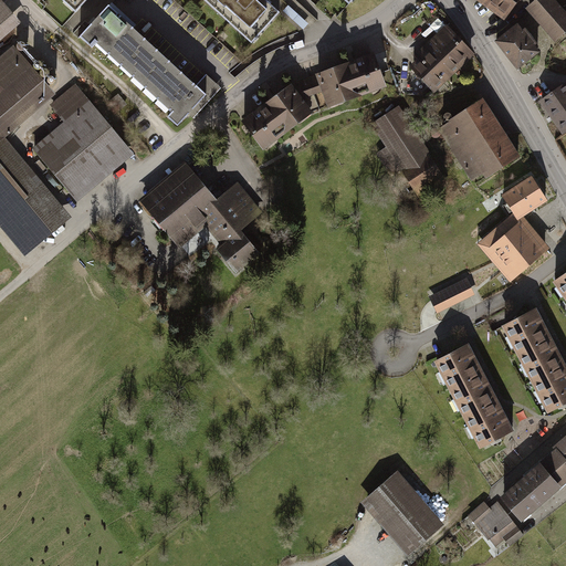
[(0,0),(0,37),(22,18),(7,0),(0,0)]
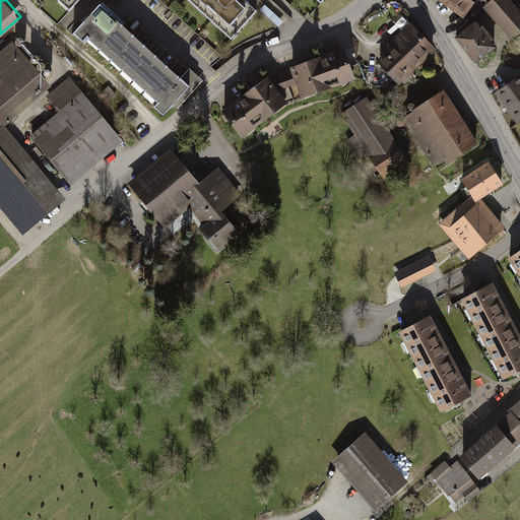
[(74,0),(57,0),(67,9),(74,0)]
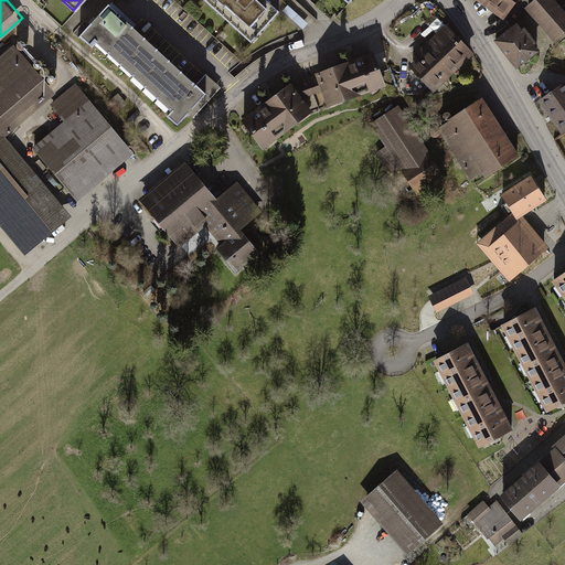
[(204,0),(251,42),(279,11),(267,0),(204,0)]
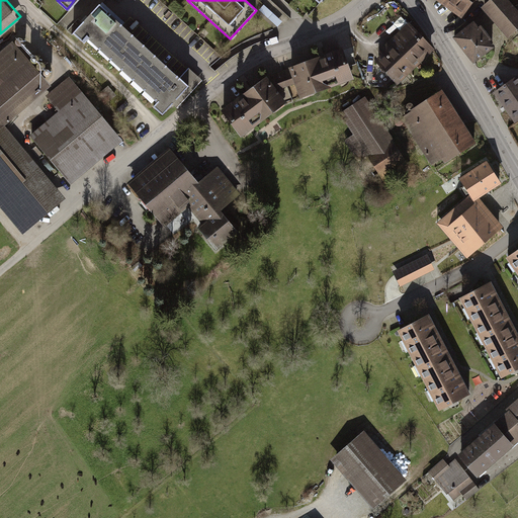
[(442,0),(462,14),(472,0),(442,0)]
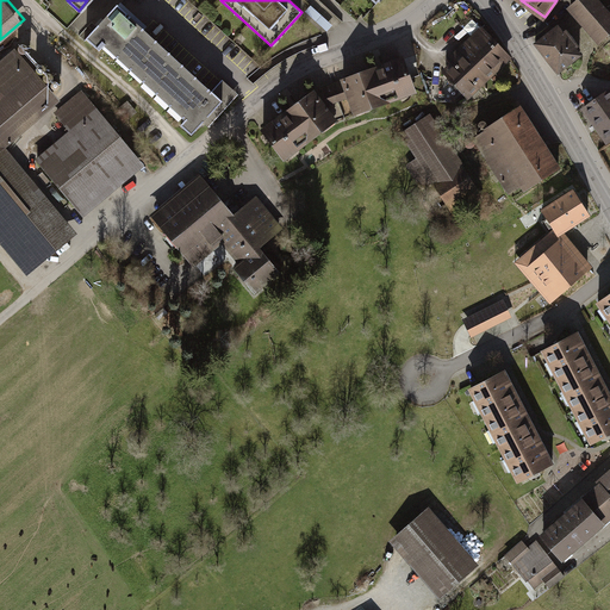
[(598,43),(609,32),(609,14),(597,0),(583,0),(571,11),(598,43)]
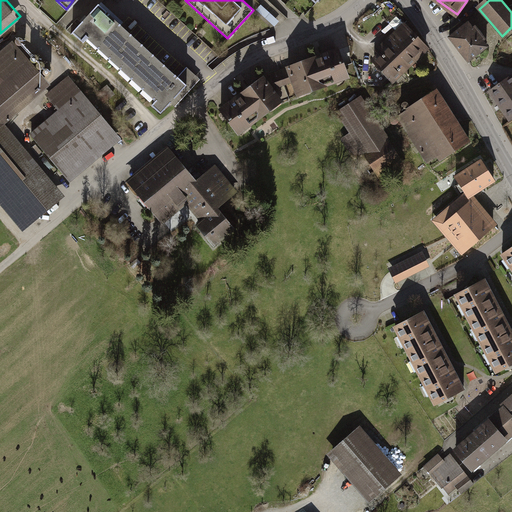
[(184,87),(97,6),(72,33),(159,114),(184,87)]
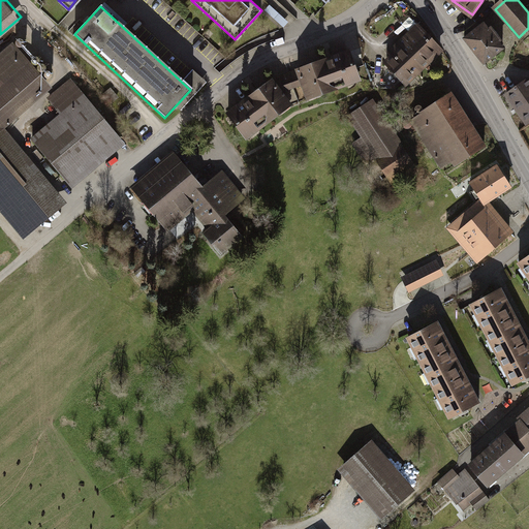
[(503,48),(485,24),(465,39),(484,63),(503,48)]
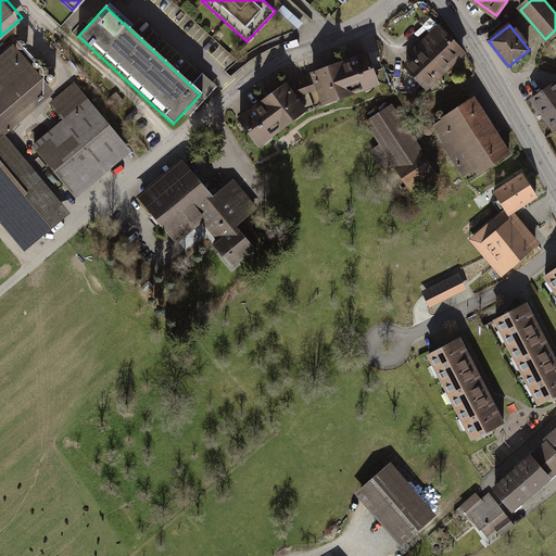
[(464,53),(440,28),(411,57),(413,59),(405,66),(426,89),(464,53)]
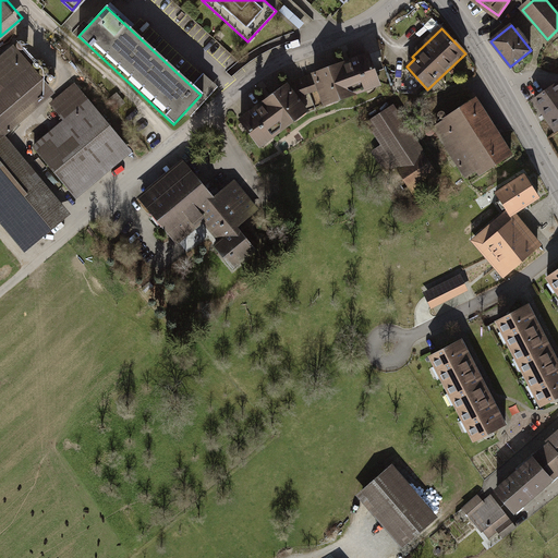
[(0,57),(0,218),(26,250),(70,213),(4,136),(56,94),(14,45),(0,57)]
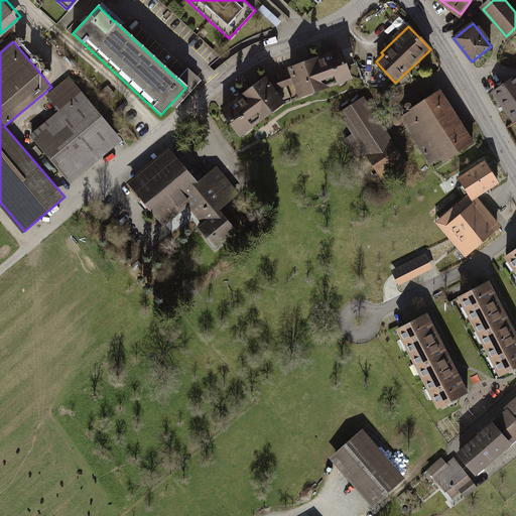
[(349,76),(338,45),(285,61),(286,67),(266,76),(276,88),(289,83),(295,96),(349,76)]
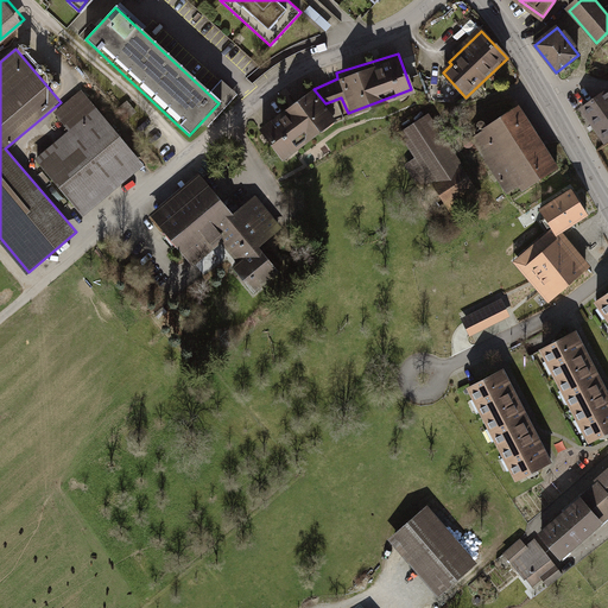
[(55,84),(59,80),(48,65),(43,70),(55,84)]
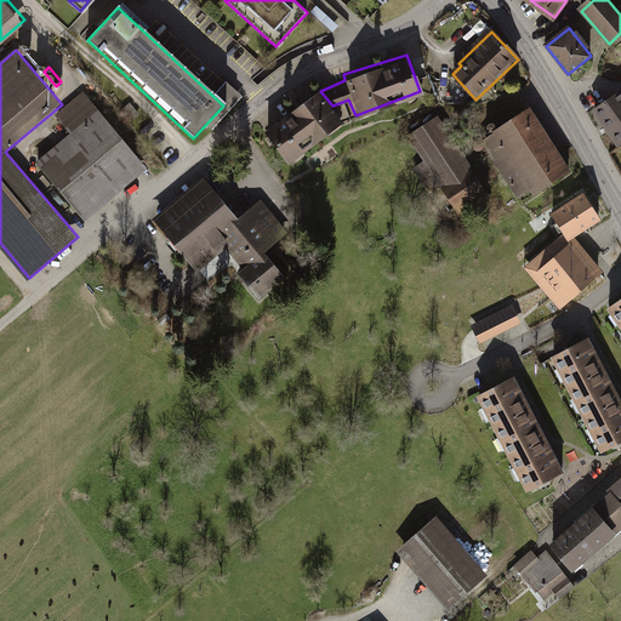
[(341,120),(317,86),(261,129),(286,163),(341,120)]
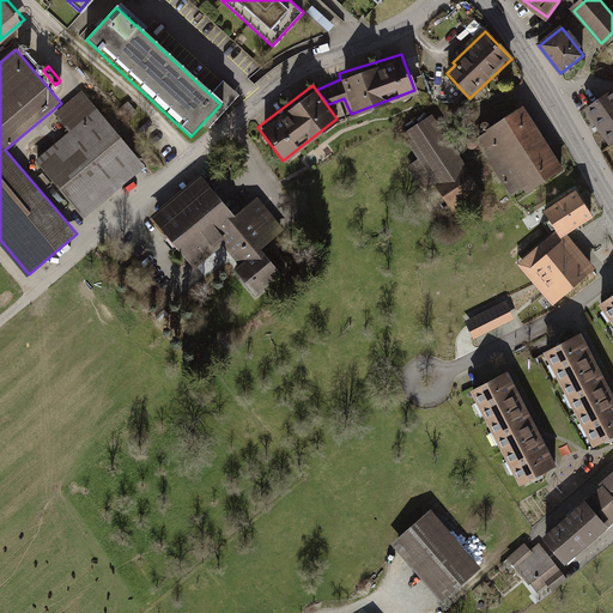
[(35,155),(89,216),(149,164),(84,87),(58,110),(71,125),(35,155)]
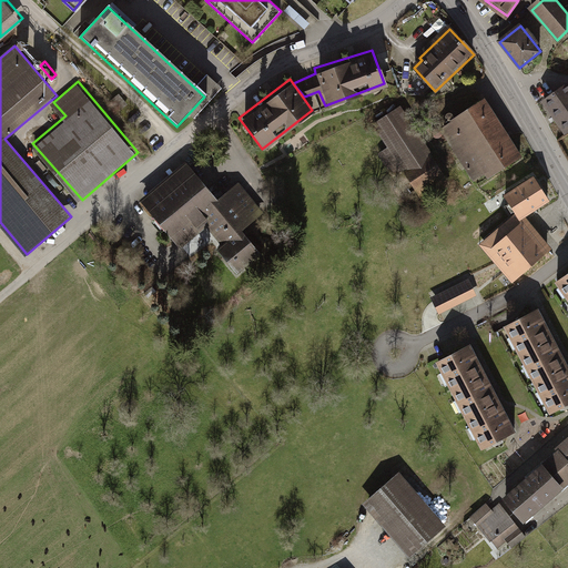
[(566,135),(567,134),(567,83),(544,101),(566,135)]
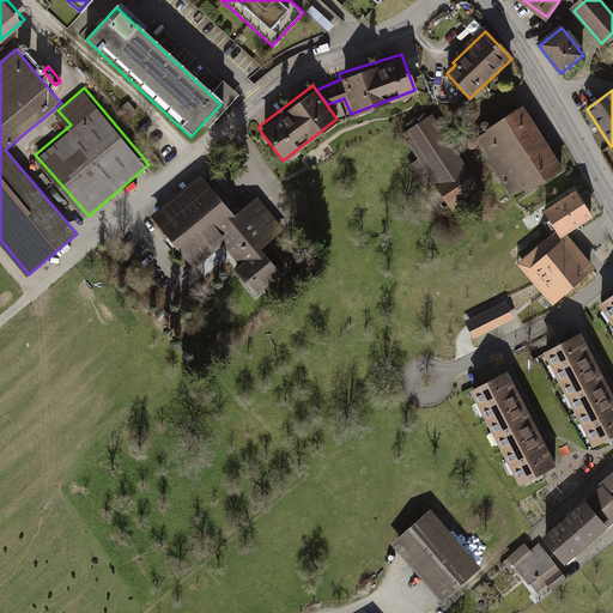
[(456,216),(486,196),(430,110),(398,131),(416,158),(406,164),(432,204),(443,196),(456,216)]
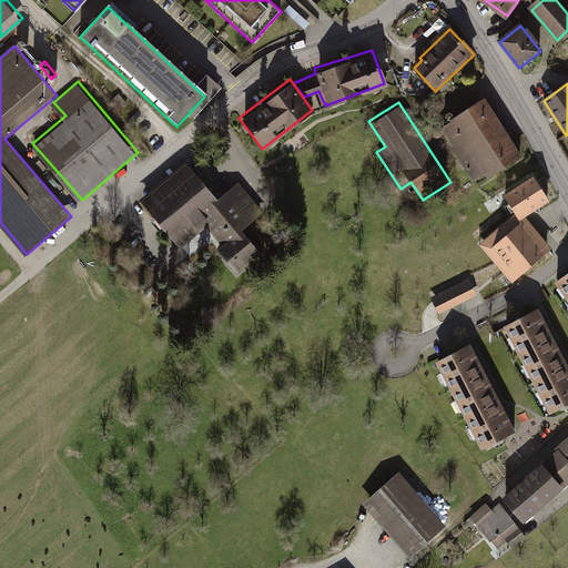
[(520,158),(486,102),(444,129),(478,183),(520,158)]
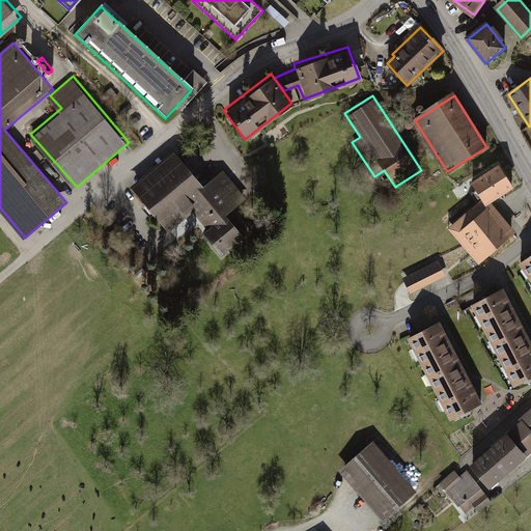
[(200,184),(172,149),(129,186),(167,230),(192,212),(203,225),(199,230),(221,254),(242,233),(224,212),(244,198),(222,168),(200,184)]
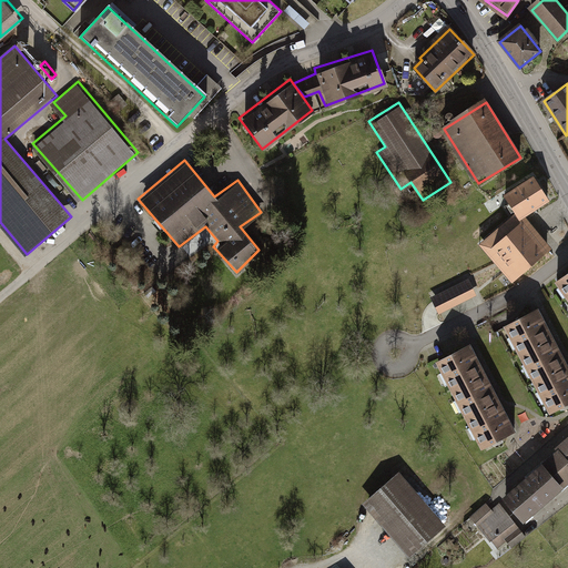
[(547,199),(531,176),(479,214),(487,227),(478,234),(486,245),(475,255),(500,288),(550,245),(524,213),(547,199)]
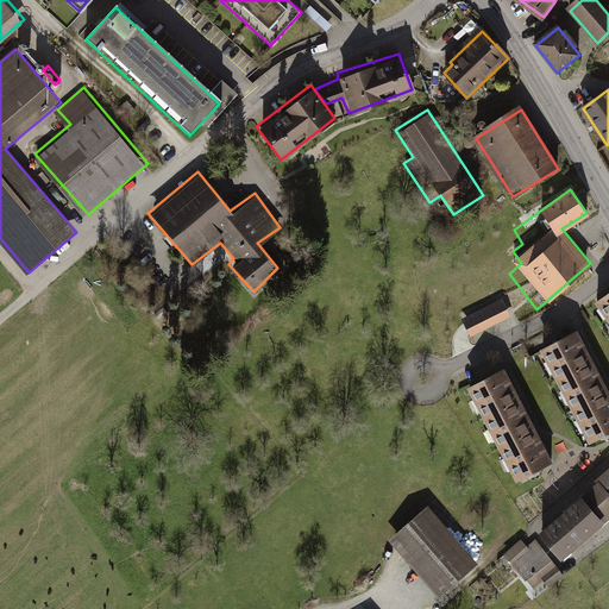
[(608,293),(595,302),(608,322),(608,293)]
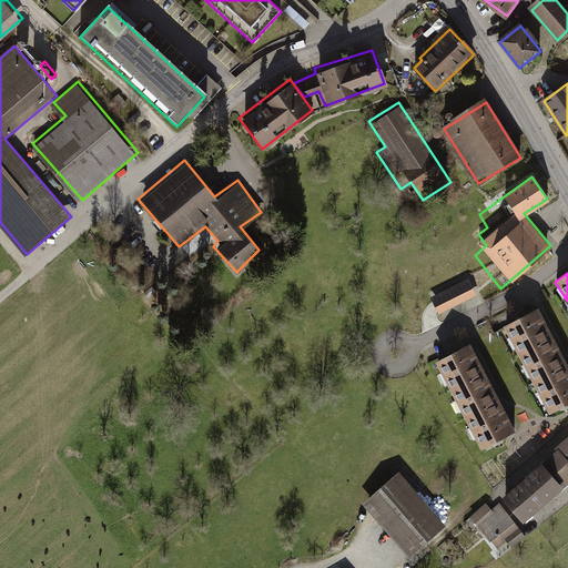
[(432,294),(439,312),(478,293),(469,276),(432,294)]
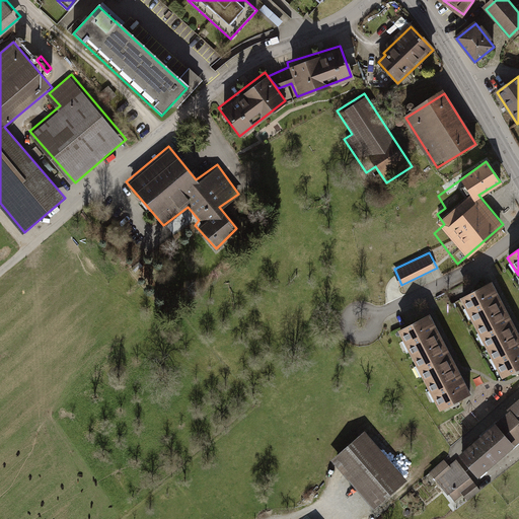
[(518,340),(490,288),(461,304),(505,380),(518,371),(518,340)]
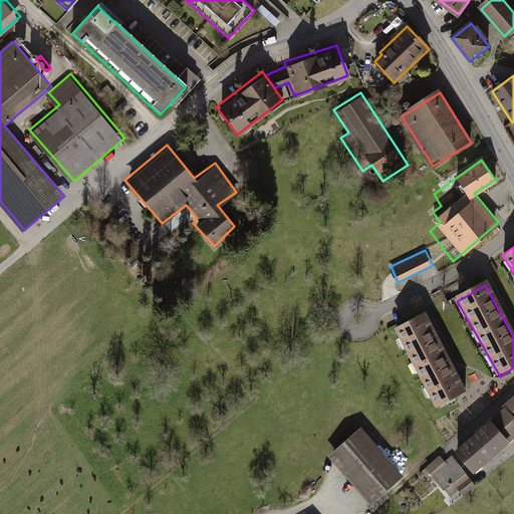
[(428,315),(396,333),(437,409),(469,391),(428,315)]
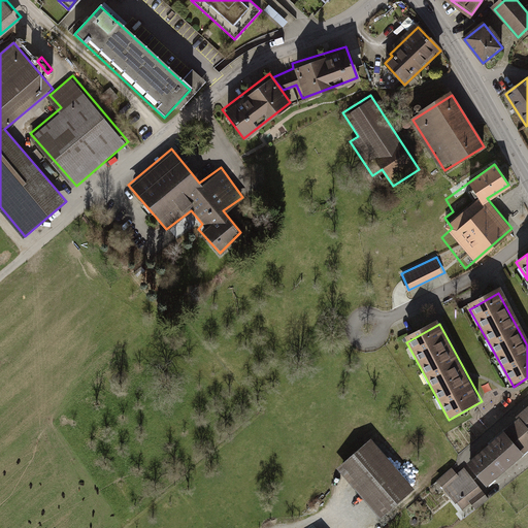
[(527,403),(465,459),(488,485),(527,449),(527,403)]
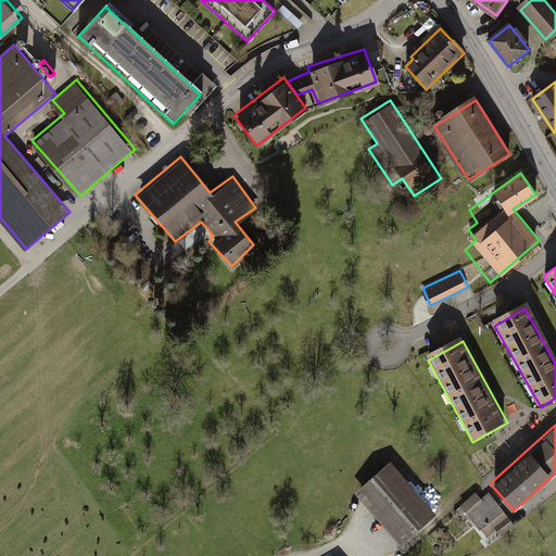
[(396,542),(433,512),(389,459),(353,490),(396,542)]
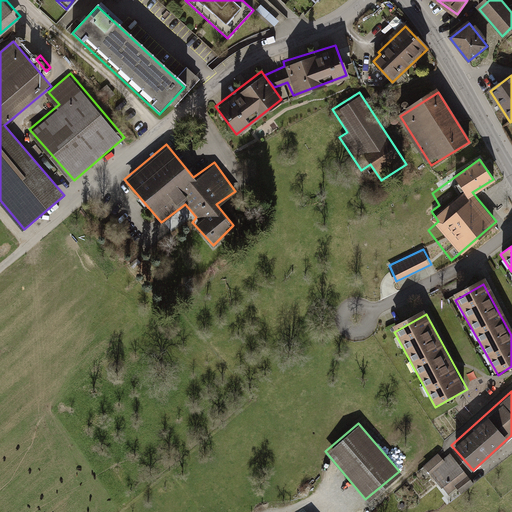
[(446,500),(469,482),(444,450),(421,467),(446,500)]
